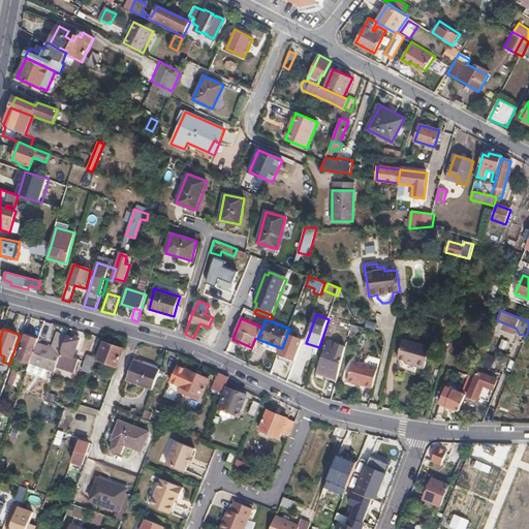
[(54,349),(37,344),(36,346),(31,363),(55,371),(57,366),(67,336),(59,333),(54,349)]
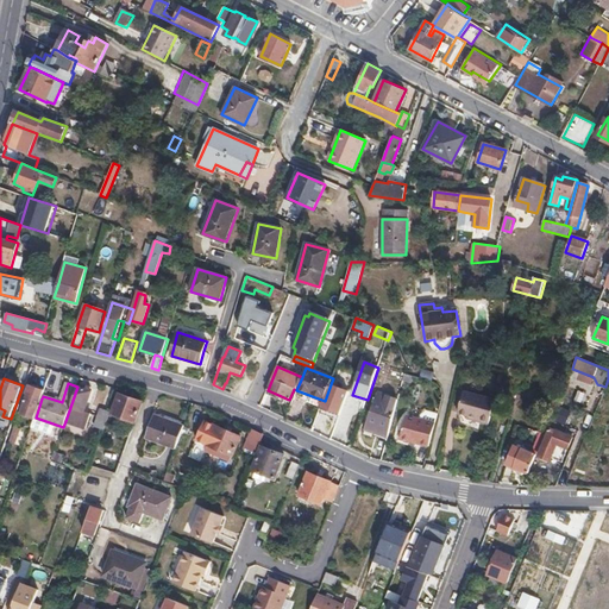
[(325,401),(321,408),(341,415),(350,391),(331,384),(325,401)]
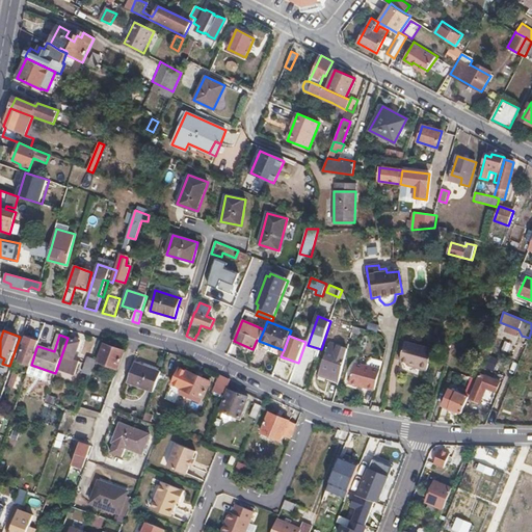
[(74,340),(68,338),(57,368),(74,374),(78,362),(74,360),(80,342),(78,341),(78,339),(75,338),(74,340)]
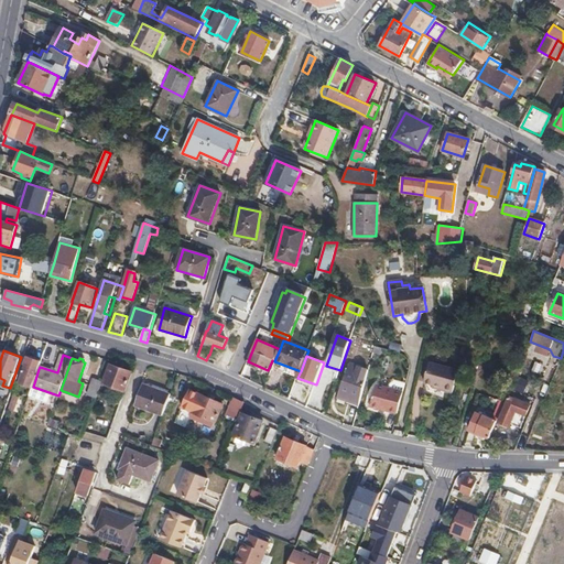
[(24,364),(26,365),(21,382),(32,387),(33,387),(39,369),(40,367),(41,364),(26,359),(24,364)]
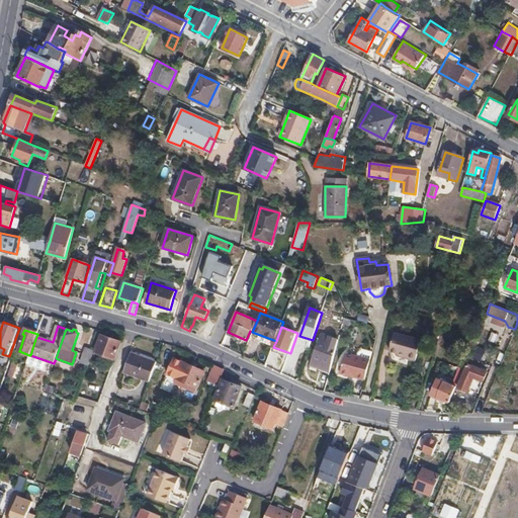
[(320,367),(331,371),(339,341),(339,340),(322,334),(311,365),(320,368),(320,367)]
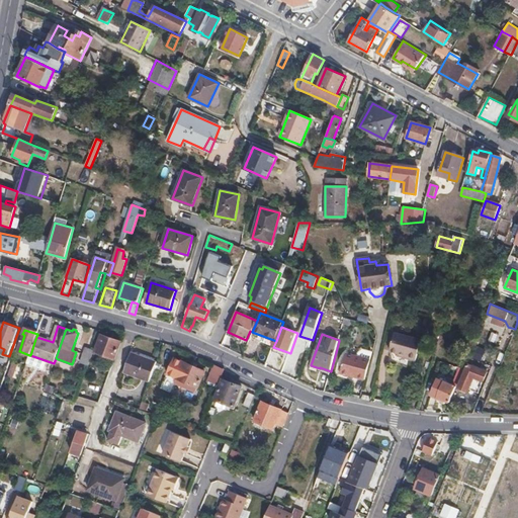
[(417,362),(422,342),(397,334),(392,353),(404,357),(404,358),(417,362)]
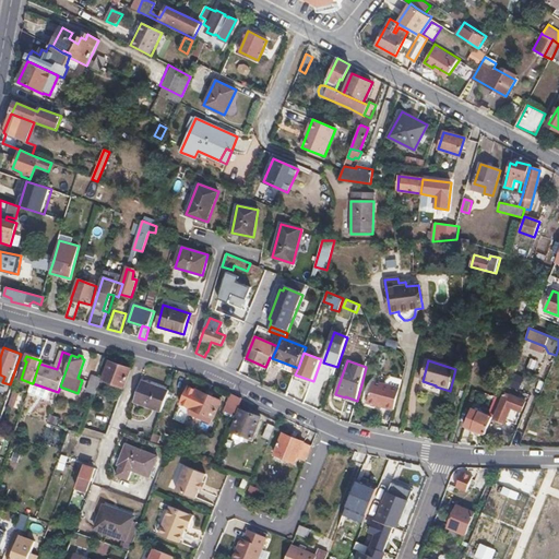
[(125,388),(131,370),(110,363),(104,380),(125,388)]
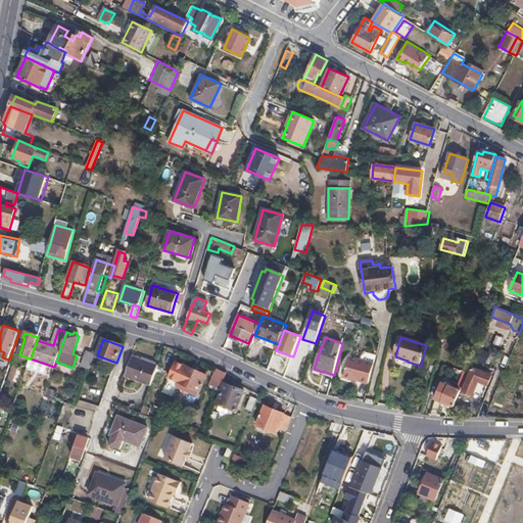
[(90,370),(95,353),(87,350),(82,367),(90,370)]
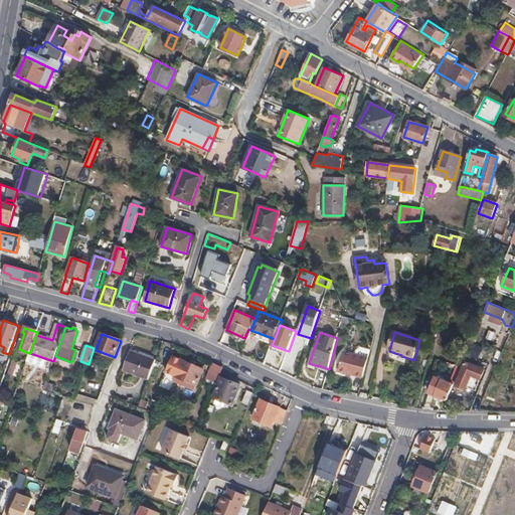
[(353,355),(353,356),(368,360),(370,352),(363,350),(362,350),(361,350),(360,350),(359,350),(358,350),(357,350),(357,351),(356,351),(355,352),(354,352),(354,353),(354,354),(353,354),(353,355)]
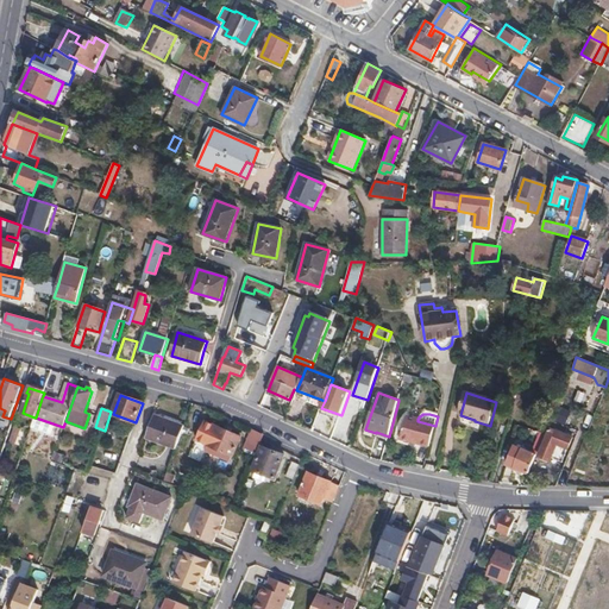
[(148,438),(176,449),(184,426),(156,415),(148,438)]
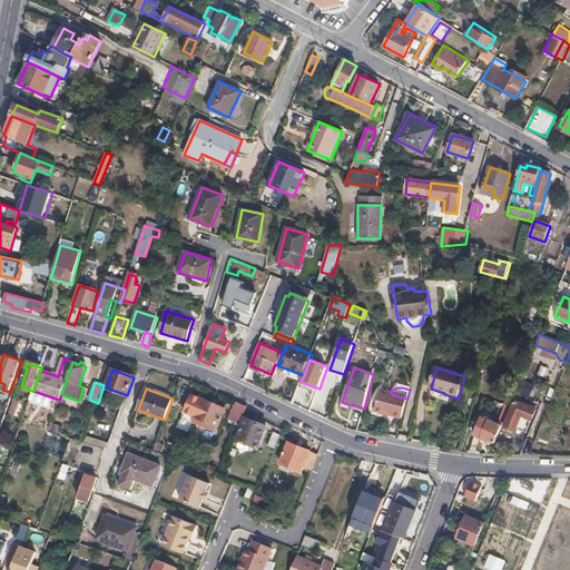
[(59,400),(33,391),(32,391),(29,401),(56,410),(59,400)]
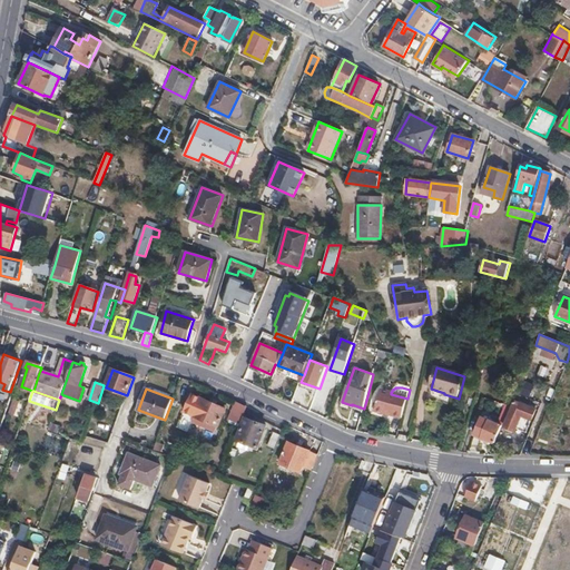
[(375,412),(402,420),(408,399),(391,394),(382,391),(375,412)]
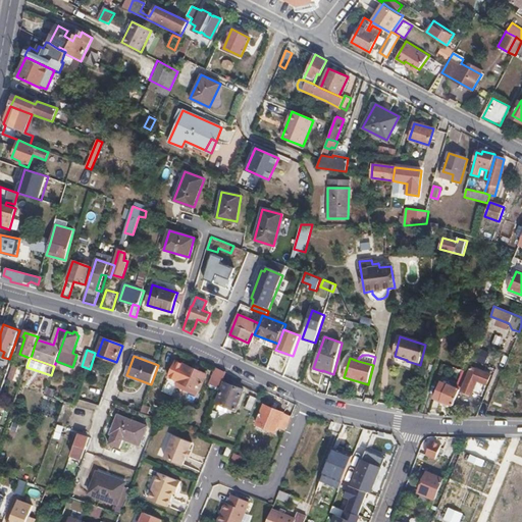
[(167,380),(198,395),(207,374),(176,360),(167,380)]
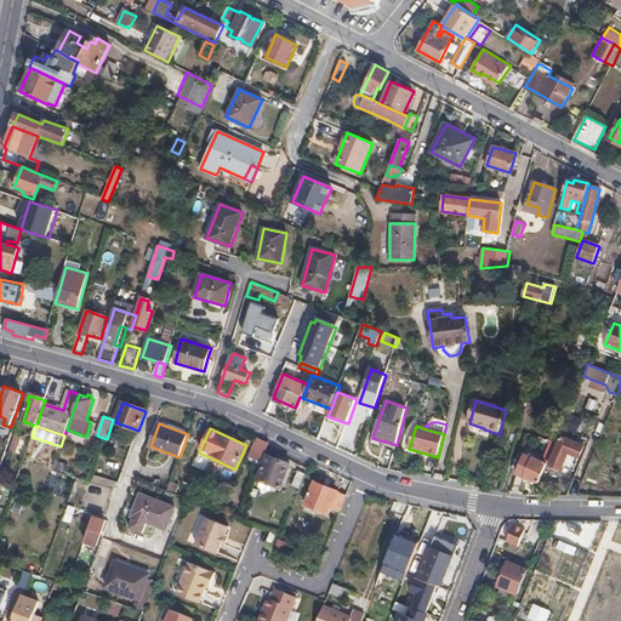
[(563,437),(550,466),(551,469),(558,472),(560,471),(562,468),(568,451),(580,456),(584,445),(563,437)]
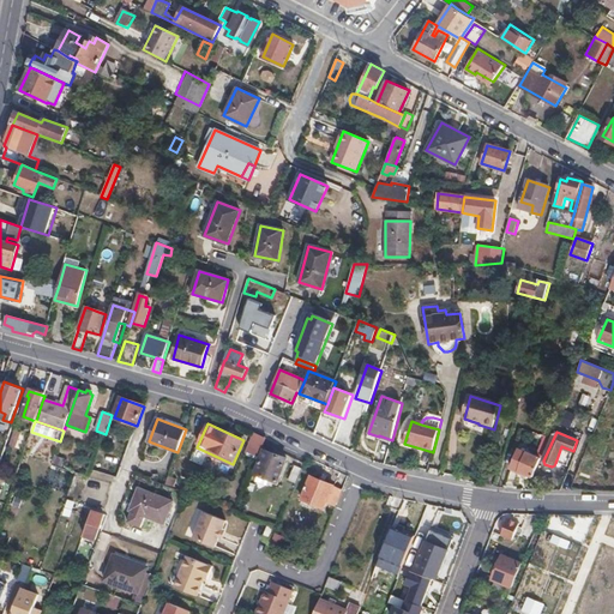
[(266,438),(256,433),(248,451),(260,456),(265,444),(266,438)]
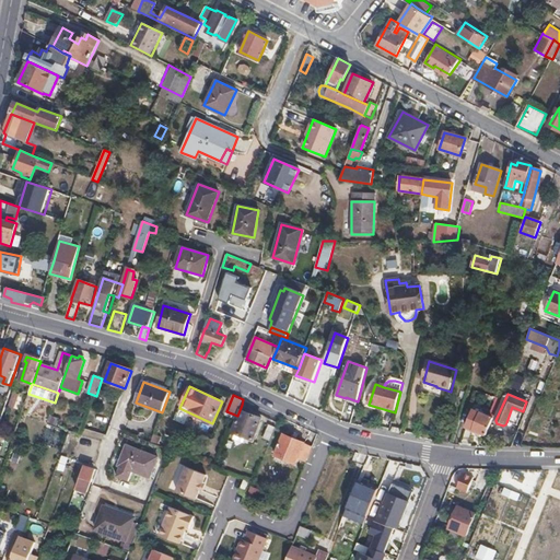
[(512,407),(506,422),(516,426),(523,411),(512,407)]
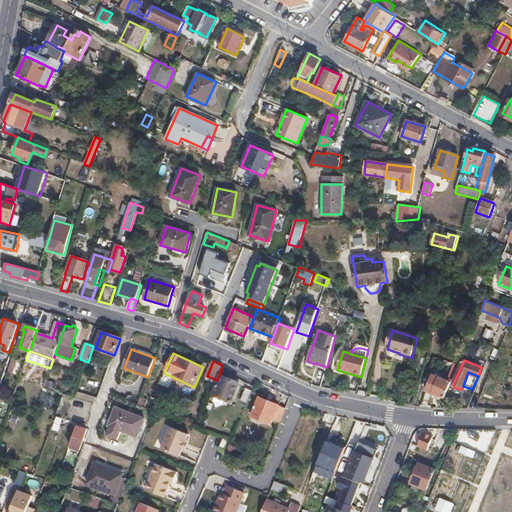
[(426,391),(445,398),(451,382),(432,375),(426,391)]
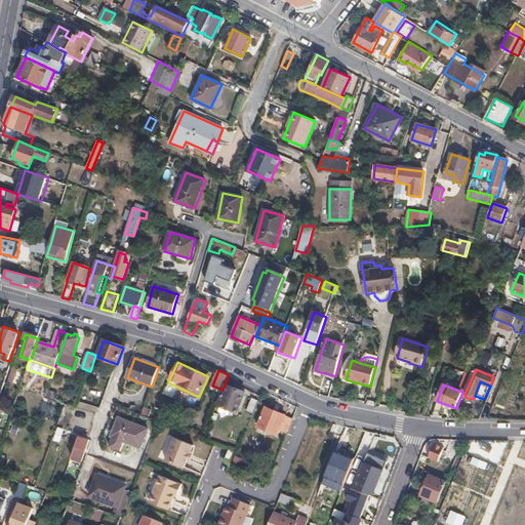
[(227,386),(219,405),(238,412),(245,393),(227,386)]
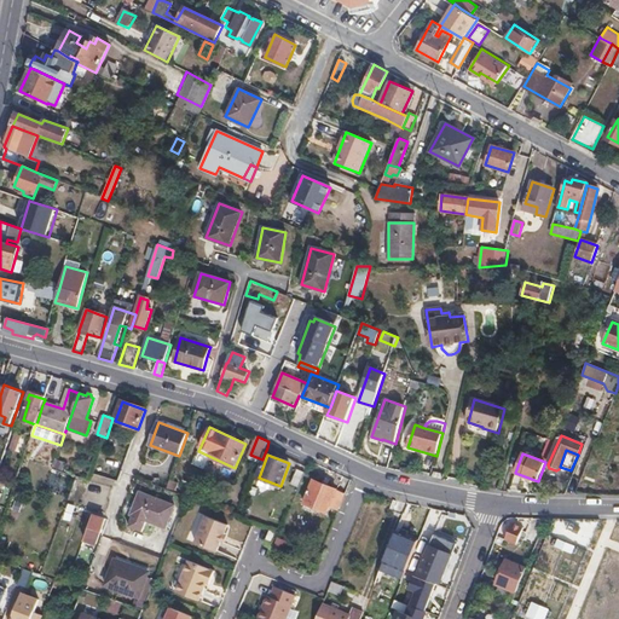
[(177,491),(179,482),(162,478),(160,486),(177,491)]
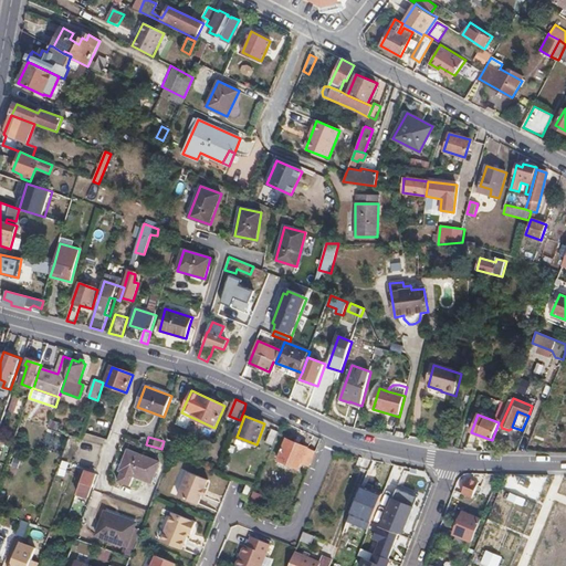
[(310,467),(316,451),(286,439),(278,459),(300,468),(302,462),(310,467)]
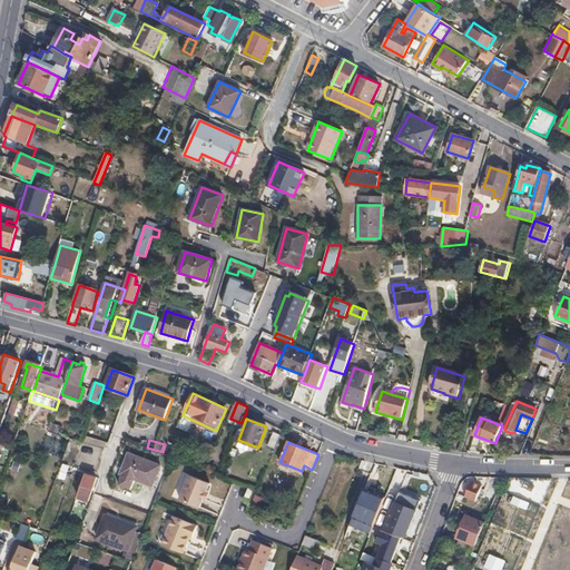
[(129,453),(121,474),(153,485),(160,465),(129,453)]
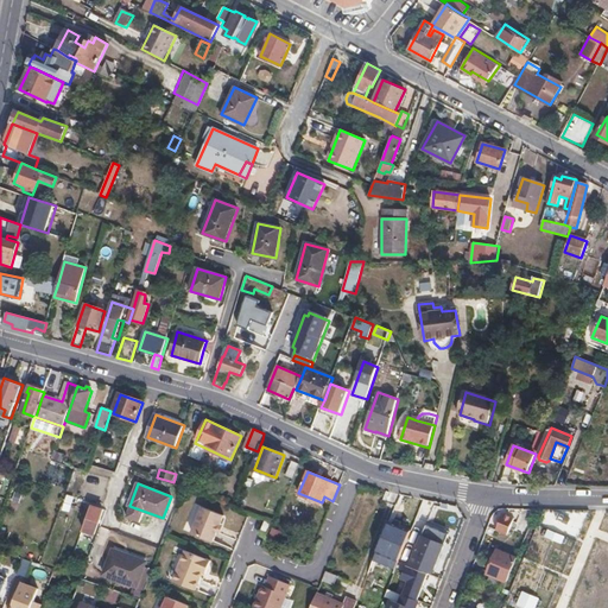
[(102,510),(92,505),(86,521),(96,525),(97,525),(102,510)]
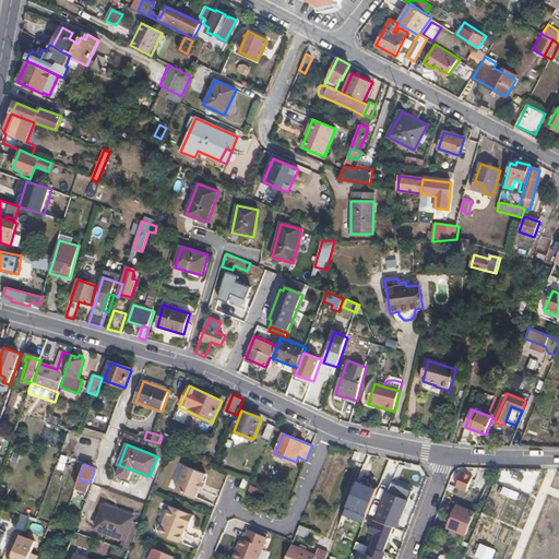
[(197,498),(201,489),(203,483),(206,474),(188,466),(178,490),(197,498)]
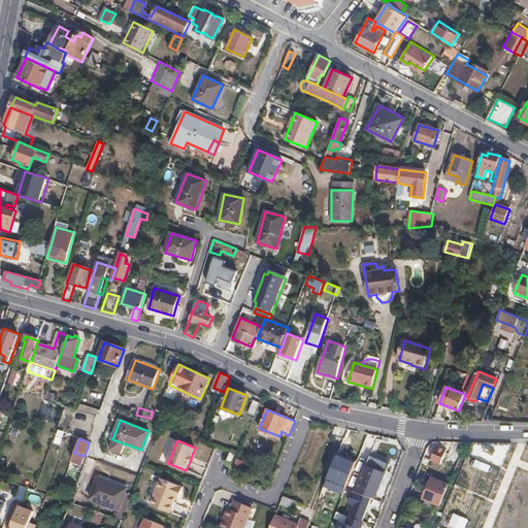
[(233,463),(237,454),(231,452),(228,460),(233,463)]
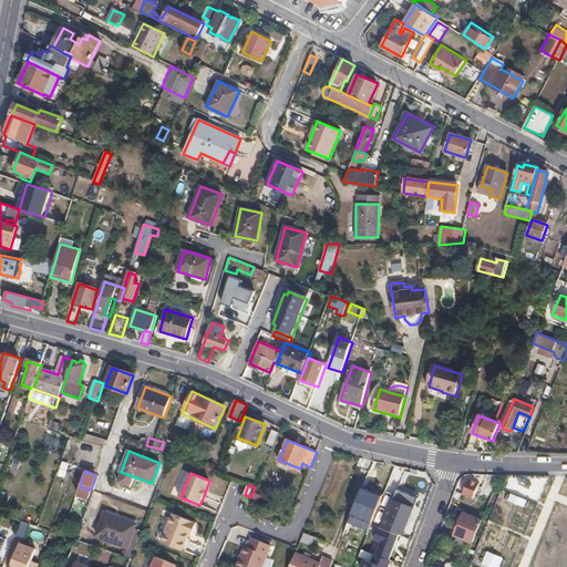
[(399,486),(394,497),(415,505),(420,495),(399,486)]
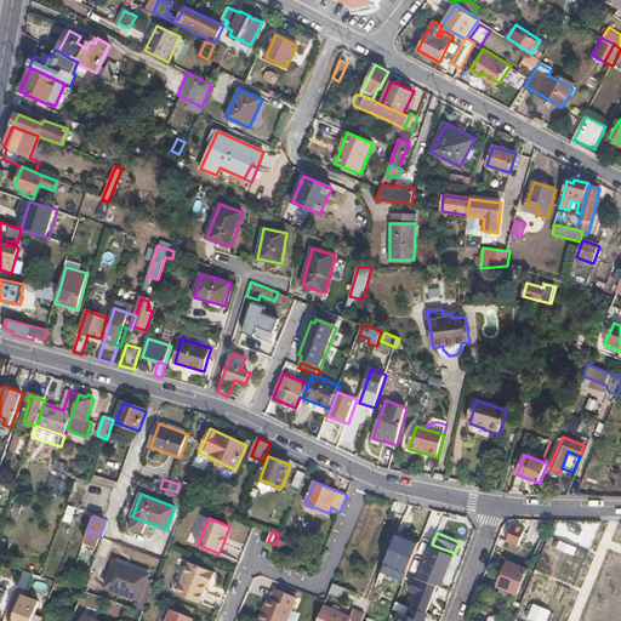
[(511,533),(505,547),(516,551),(522,537),(511,533)]
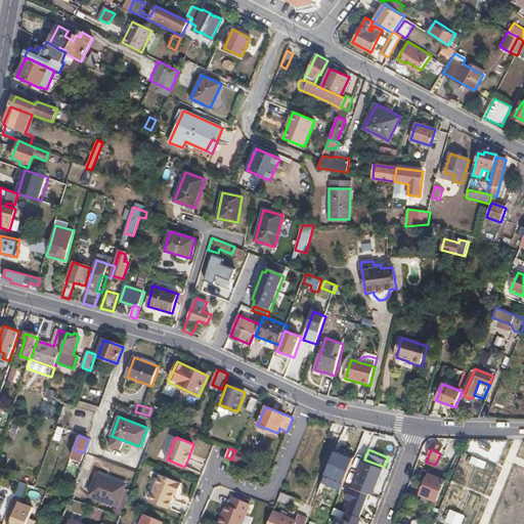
[(336,450),(328,471),(346,478),(354,457),(336,450)]
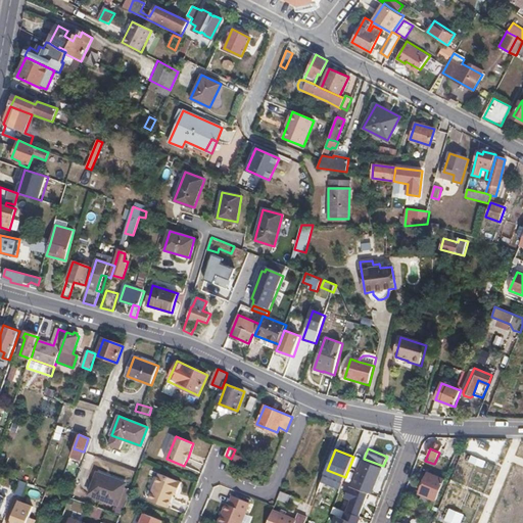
[(364,459),(353,485),(369,490),(371,486),(375,488),(383,466),(364,459)]
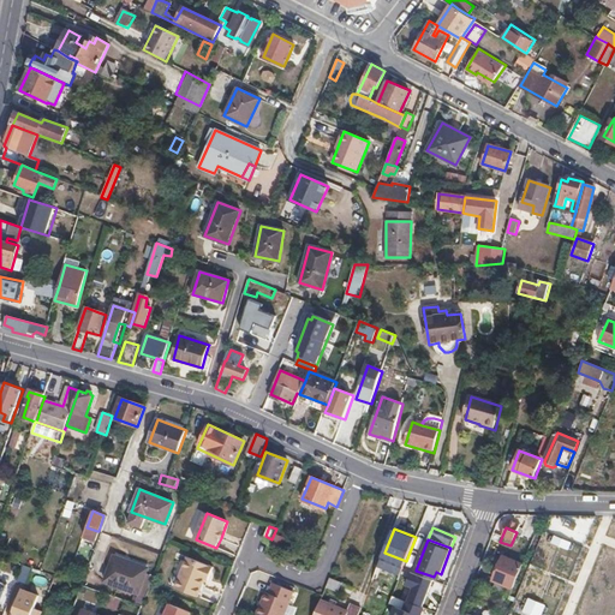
[(101,567),(109,547),(100,543),(90,562),(101,567)]
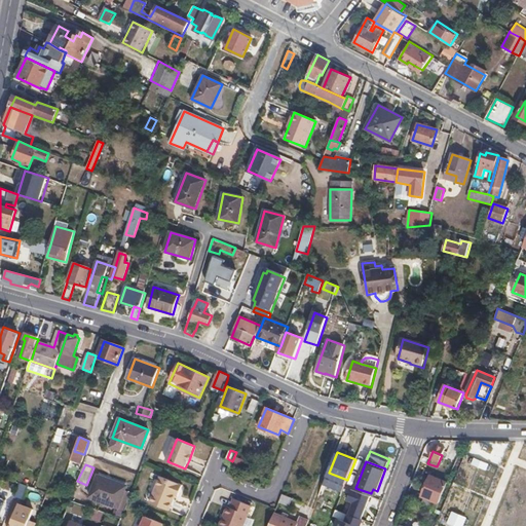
[(424,496),(422,502),(437,509),(448,482),(430,475),(422,495),(424,496)]
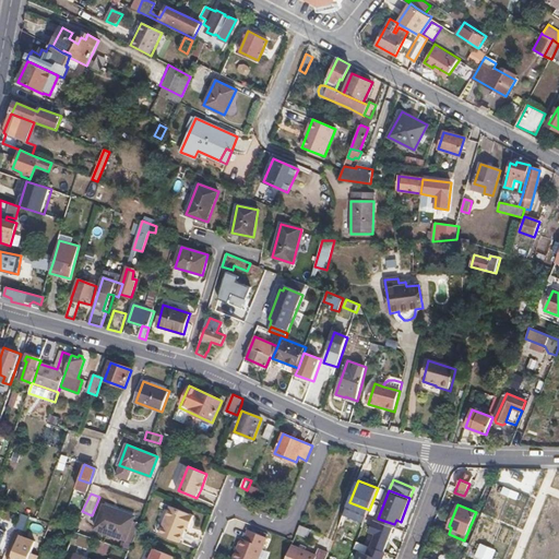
[(104,506),(95,528),(127,539),(134,516),(104,506)]
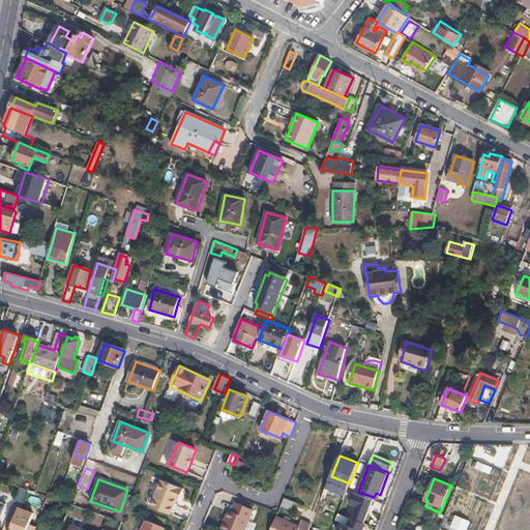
[(156,481),(147,503),(171,513),(178,498),(181,500),(185,489),(164,479),(162,483),(156,481)]
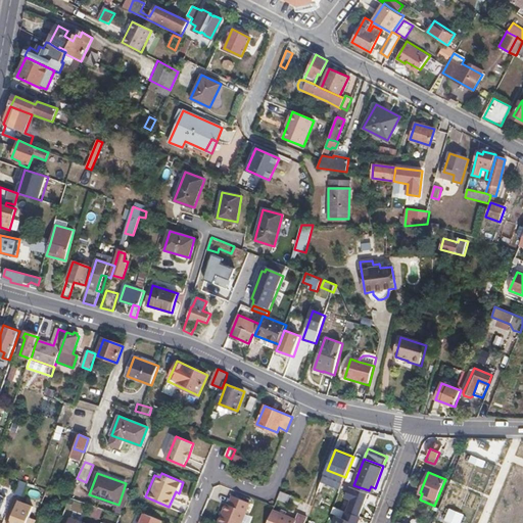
[(19,481),(17,494),(24,496),(27,482),(19,481)]
